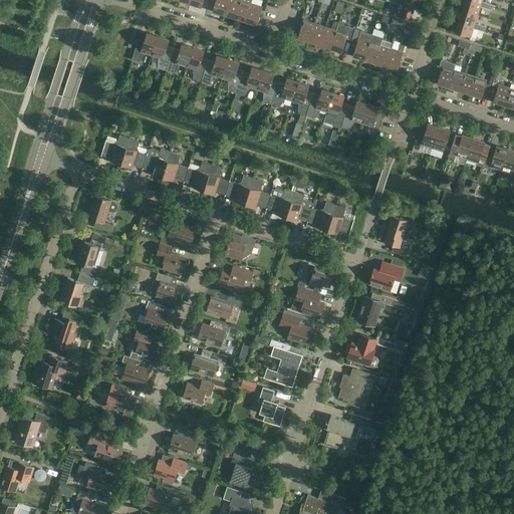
[(215,0),(212,10),(223,14),(227,0),(215,0)]
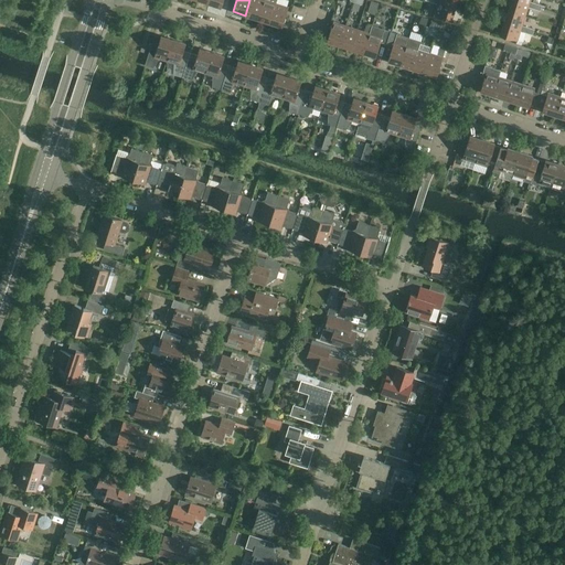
[(249,0),(245,16),(257,20),(264,0),(249,0)]
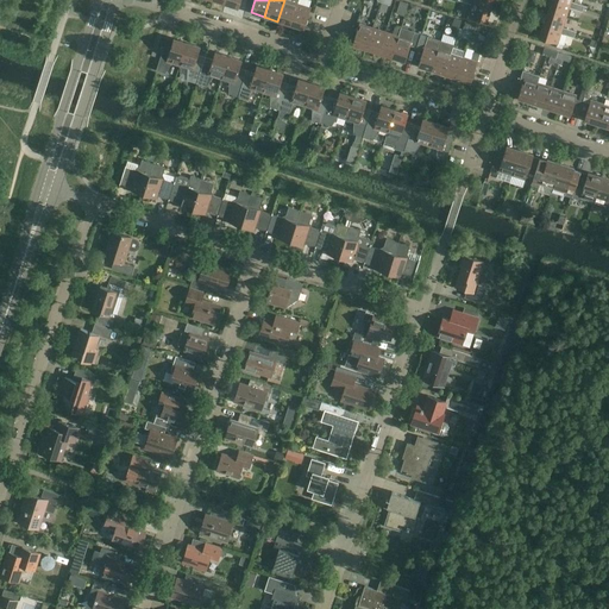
[(284,0),(277,22),(290,25),(297,4),(297,0),(284,0)]
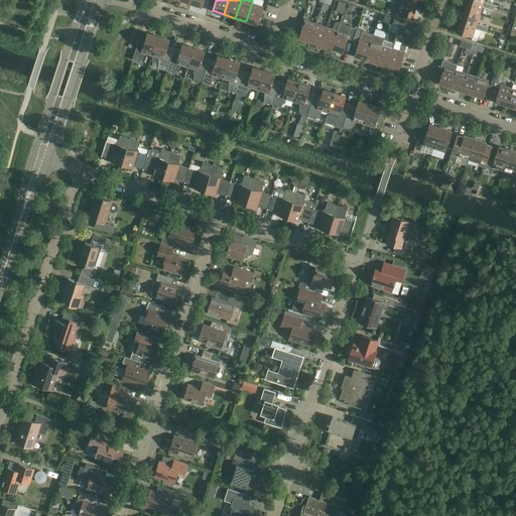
[(480,15),(483,4),(470,0),(467,0),(464,10),(480,15)]
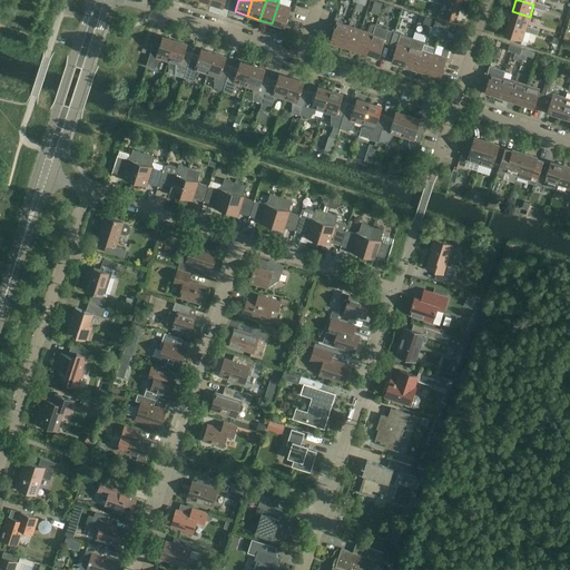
[(455,20),(460,7),(442,1),(438,15),(455,20)]
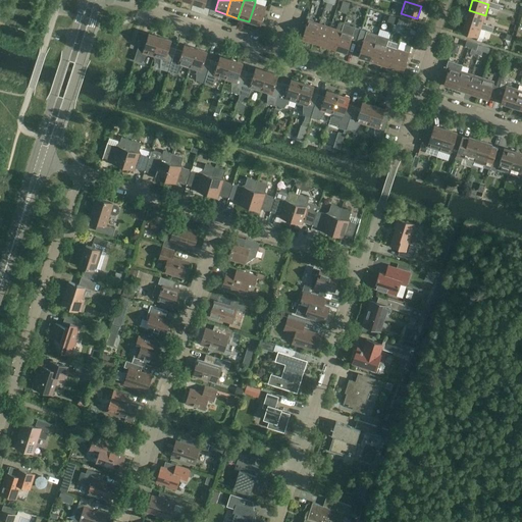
[(325,2),(323,8),(330,10),(331,4),(325,2)]
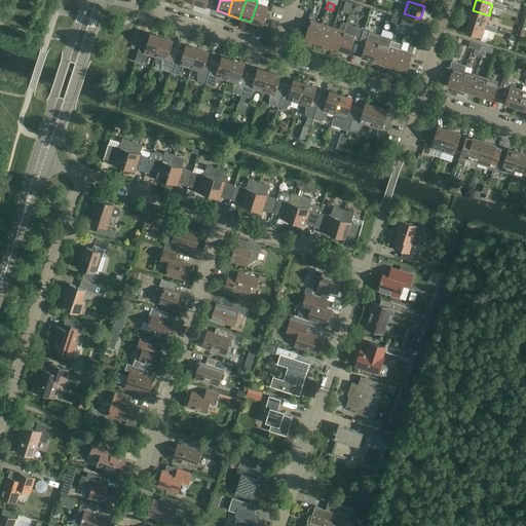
[(257,3),(251,22),(262,26),(268,7),(257,3)]
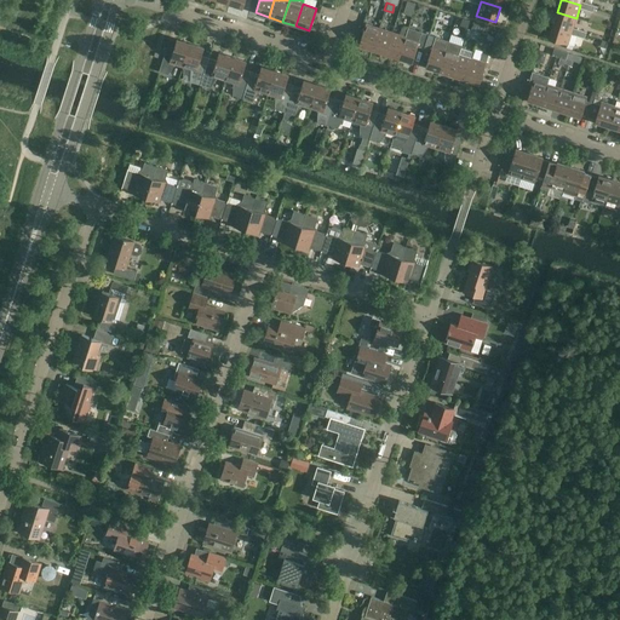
[(557,12),(552,26),(572,32),(577,18),(557,12)]
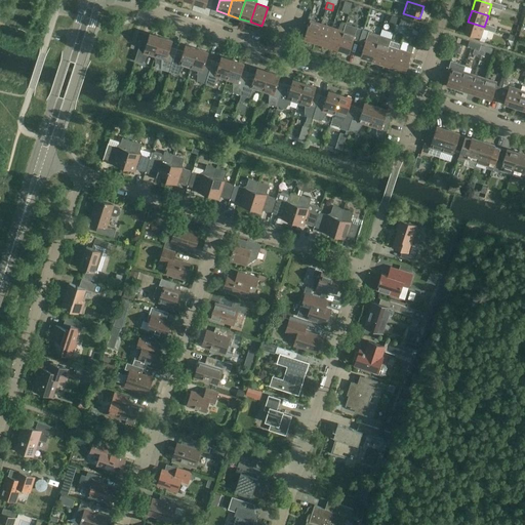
[(398,17),(391,15),(389,23),(395,25),(398,17)]
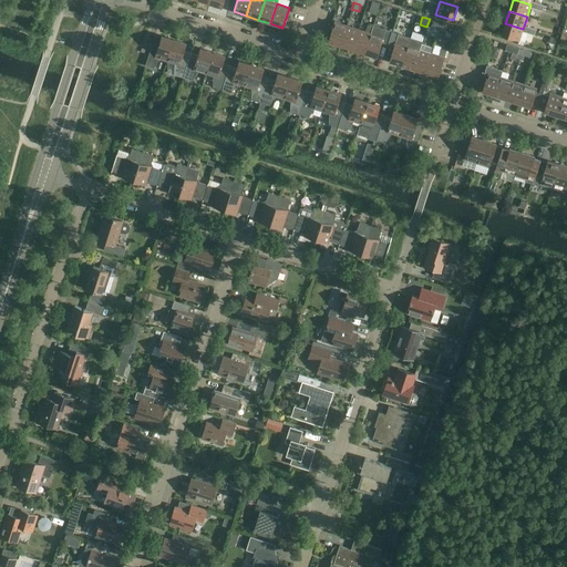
[(445,24),(433,20),(431,27),(443,31),(445,24)]
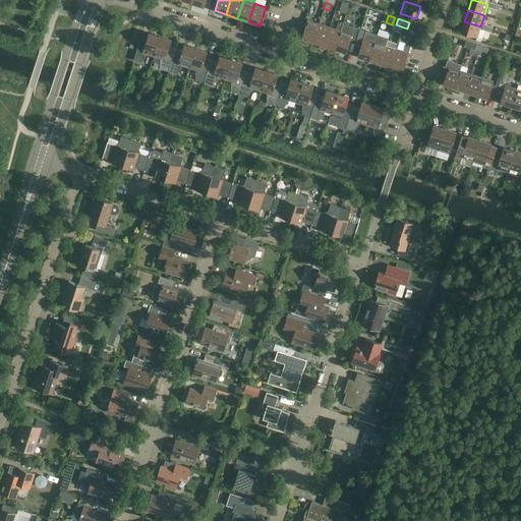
[(312,42),(319,23),(307,20),(301,39),(312,42)]
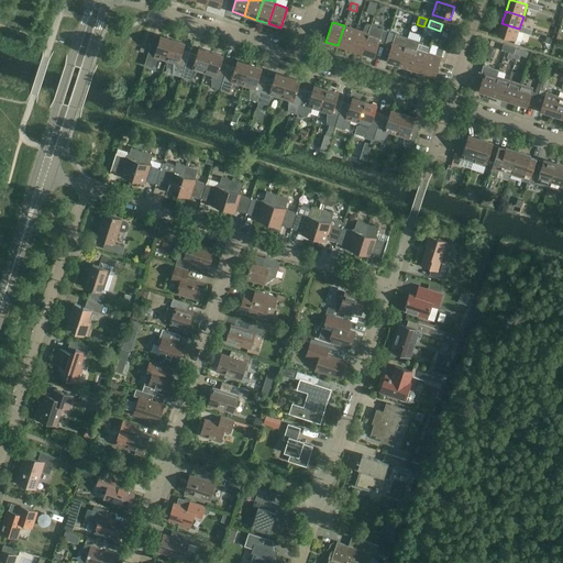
[(519,29),(501,23),(498,35),(515,41),(519,29)]
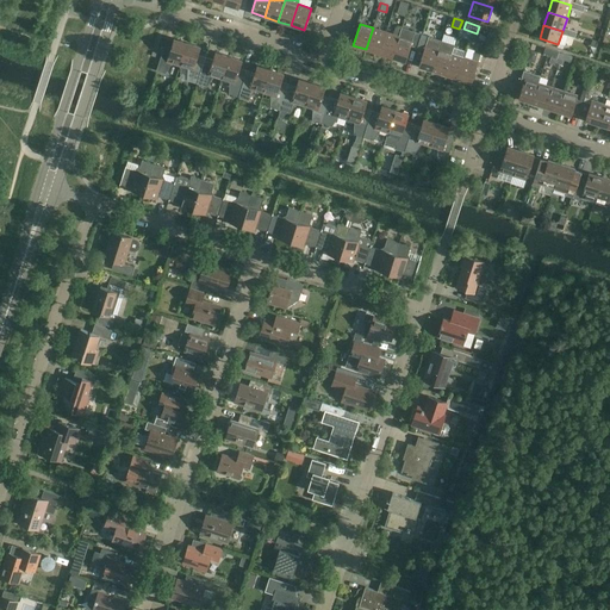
[(386,32),(373,27),(366,49),(379,54),(386,32)]
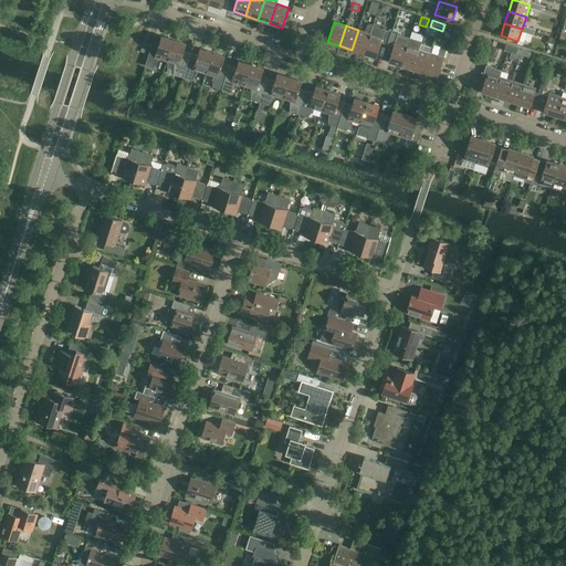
[(358,30),(352,50),(364,53),(370,33),(373,27),(371,27),(367,25),(365,32),(358,30)]
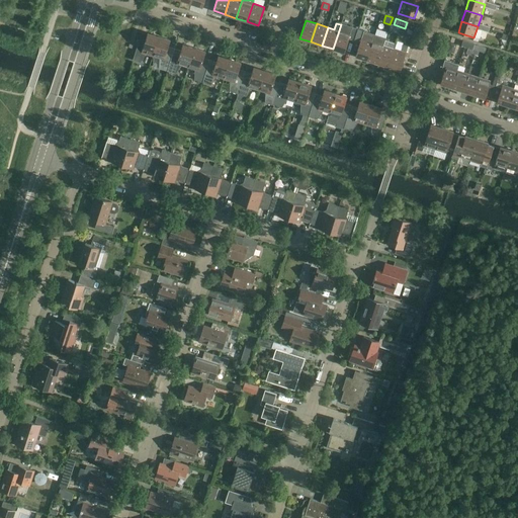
[(341,24),(339,30),(333,49),(344,53),(348,39),(354,40),(358,29),(341,23),(340,24),(341,24)]
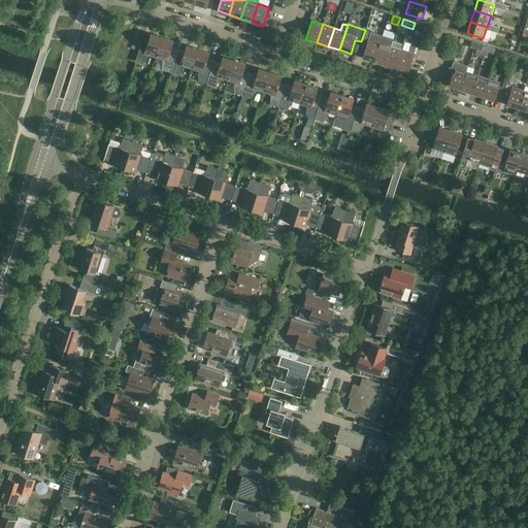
[(382,35),(365,30),(361,41),(367,43),(362,58),(373,61),(382,35)]
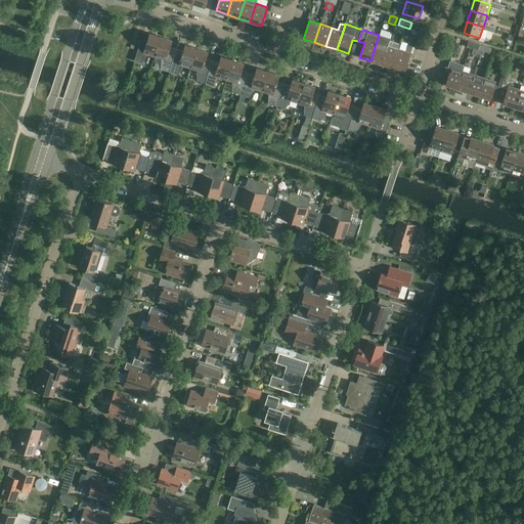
[(140,40),(134,60),(142,63),(147,54),(155,56),(156,52),(161,37),(149,33),(146,41),(140,40)]
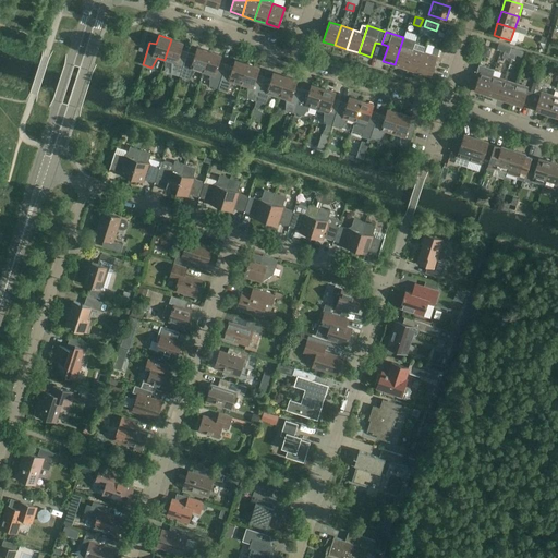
[(403,37),(395,64),(407,69),(413,49),(415,41),(403,37)]
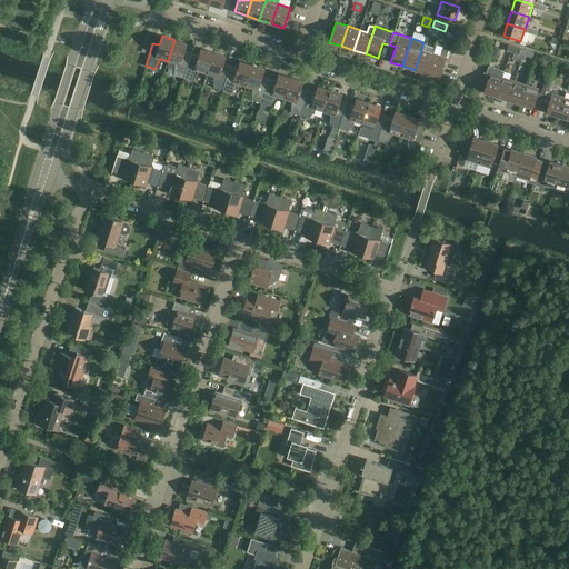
[(175,40),(169,57),(168,61),(176,63),(175,76),(183,78),(188,63),(191,52),(190,56),(183,53),(187,45),(175,40)]
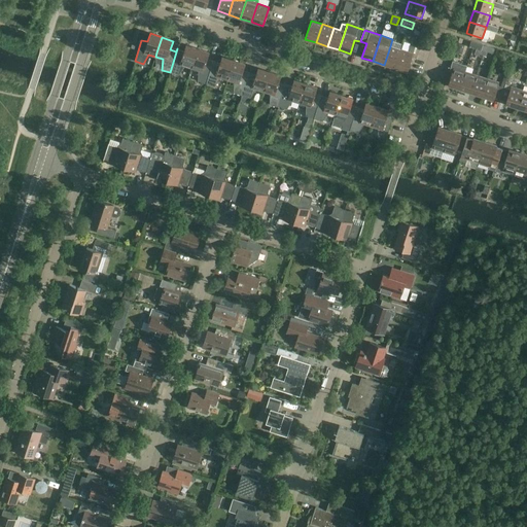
[(468,47),(475,49),(481,50),(483,45),(470,41),(468,47)]
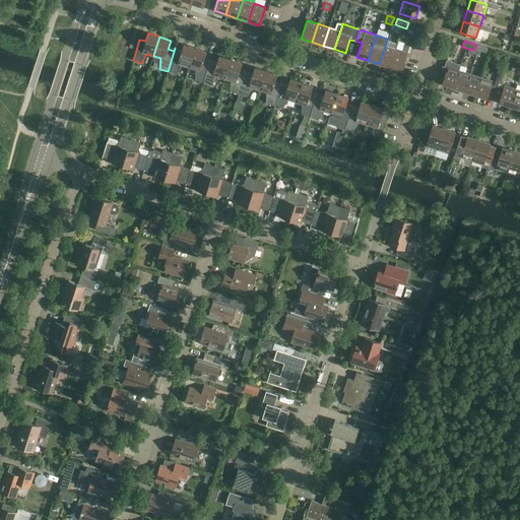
[(175,48),(172,58),(168,71),(177,74),(182,65),(189,67),(190,64),(195,48),(184,45),(181,53),(175,51),(176,49),(175,48)]
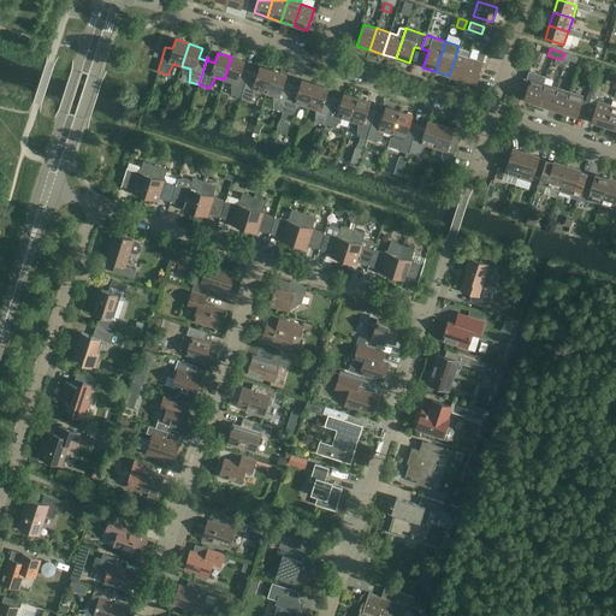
[(469,58),(462,80),(475,84),(485,55),(479,53),(477,60),(469,58)]
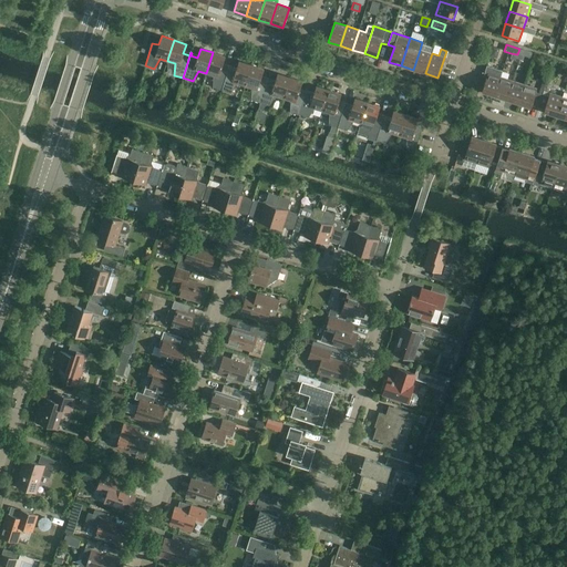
[(515,59),(519,60),(523,61),(524,55),(521,54),(523,50),(519,49),(517,54),(511,53),(509,58),(515,60),(515,59)]
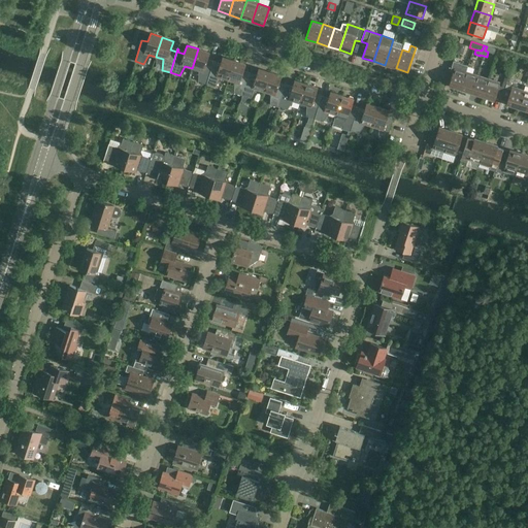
[(402,50),(391,46),(385,65),(396,68),(402,50)]
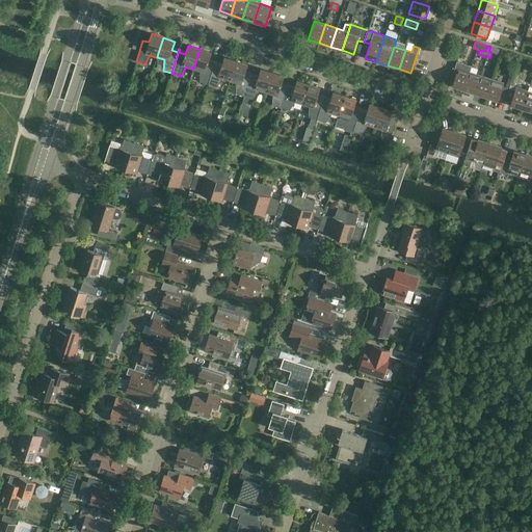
[(200,49),(194,65),(193,69),(200,71),(200,82),(208,84),(212,71),(215,61),(214,63),(208,61),(211,53),(200,49)]
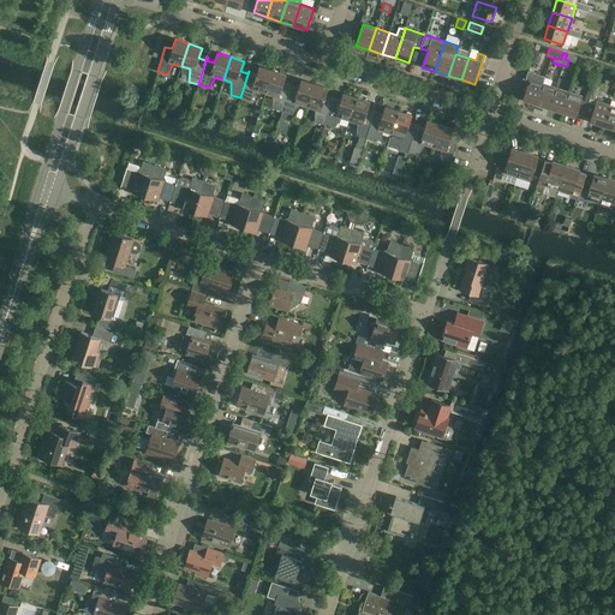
[(249,71),(245,82),(240,97),(250,101),(257,90),(266,94),(273,70),(260,66),(256,76),(249,73),(250,71),(249,71)]
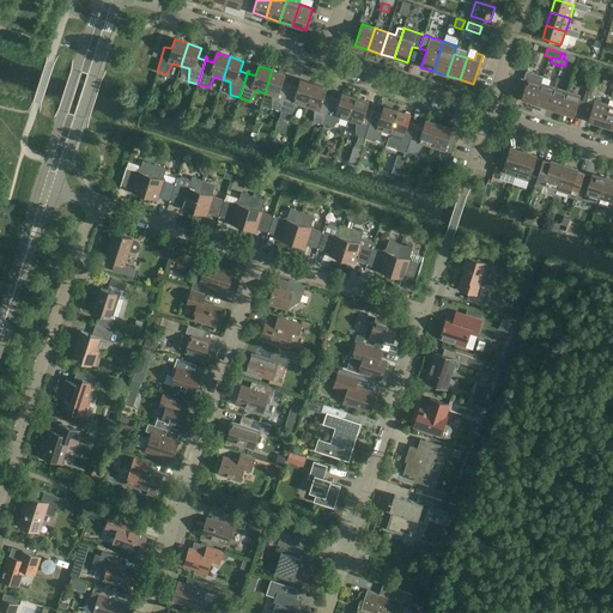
[(272,70),(265,93),(272,96),(272,108),(281,111),(286,95),(290,84),(289,86),(281,84),(285,74),(272,70)]
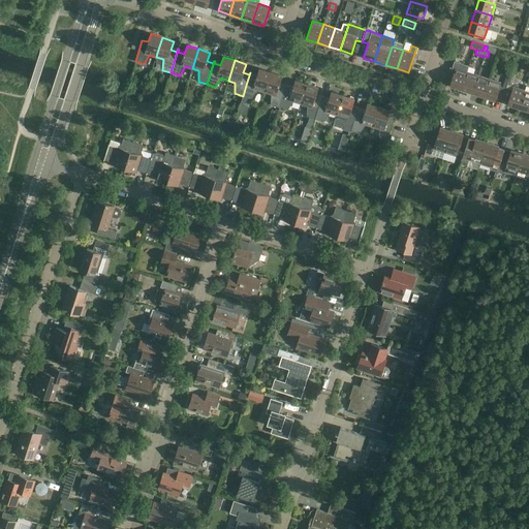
[(467,72),(467,71),(469,66),(454,61),(450,71),(454,72),(449,86),(461,89),(467,72)]
